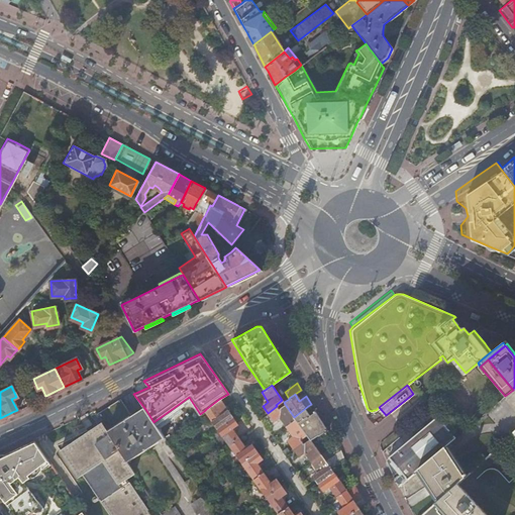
[(97,414),(98,416),(102,421),(127,460),(137,454),(150,446),(164,437),(153,422),(145,409),(144,408),(137,412),(131,416),(123,404),(119,399),(97,414)]
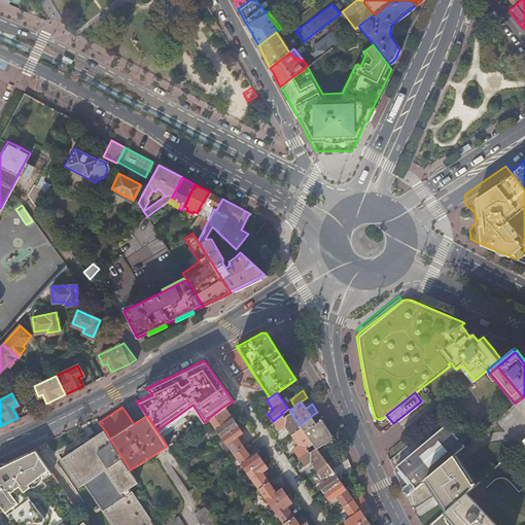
[(208,419),(220,436),(237,424),(230,416),(223,407),(210,417),(208,419)]
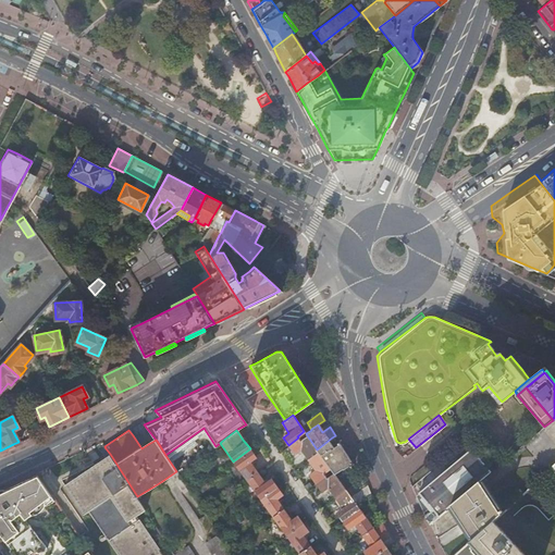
[(304,454),(307,459),(318,451),(317,449),(307,435),(299,440),(298,438),(288,445),(294,454),(300,449),(304,454)]
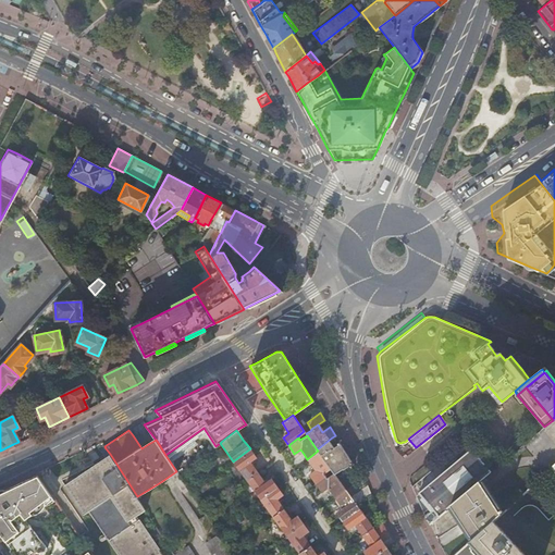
[(332,470),(334,473),(341,469),(342,469),(346,467),(353,463),(340,443),(336,444),(332,438),(317,449),(318,451),(332,470)]
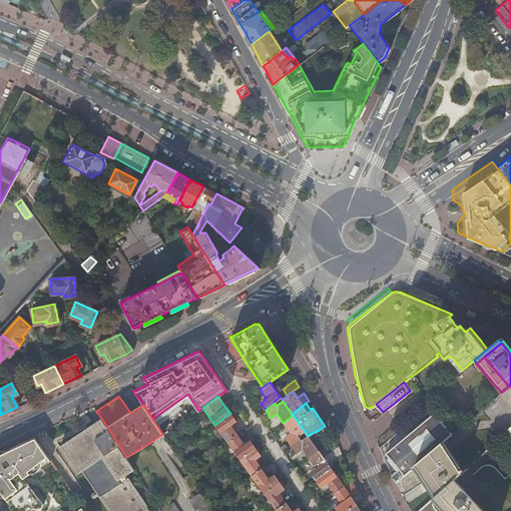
[(427,405),(418,413),(424,420),(428,416),(433,412),(427,405)]
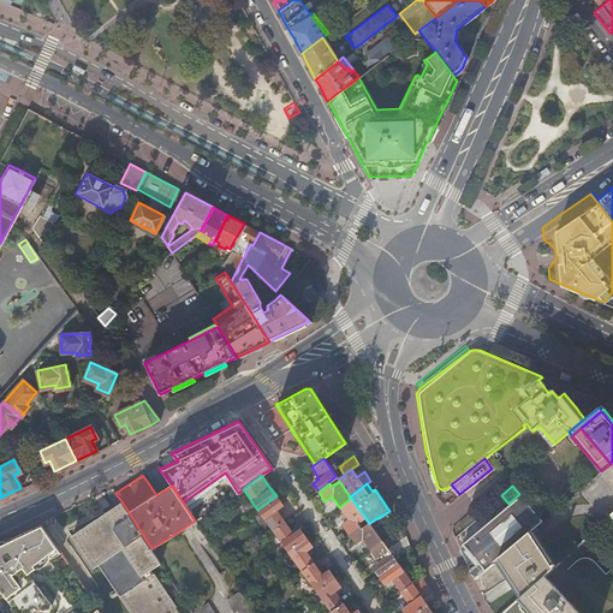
[(541,519),(519,494),(513,499),(509,504),(462,543),(462,545),(468,551),(472,558),(465,564),(471,577),(472,578),(492,563),(493,561),(492,559),(495,558),(527,531),(541,519)]
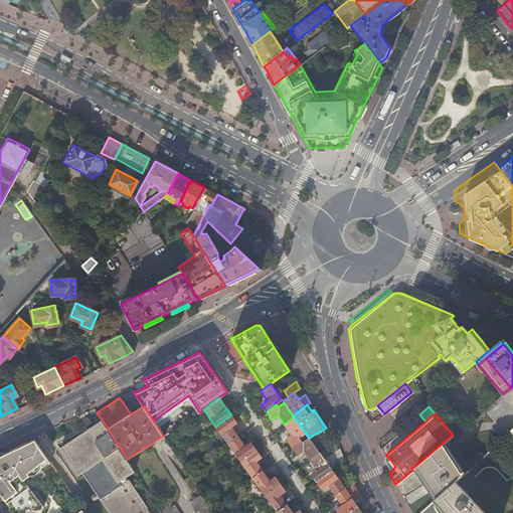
[(231,414),(215,426),(227,443),(237,436),(232,430),(230,426),(236,421),(231,414)]
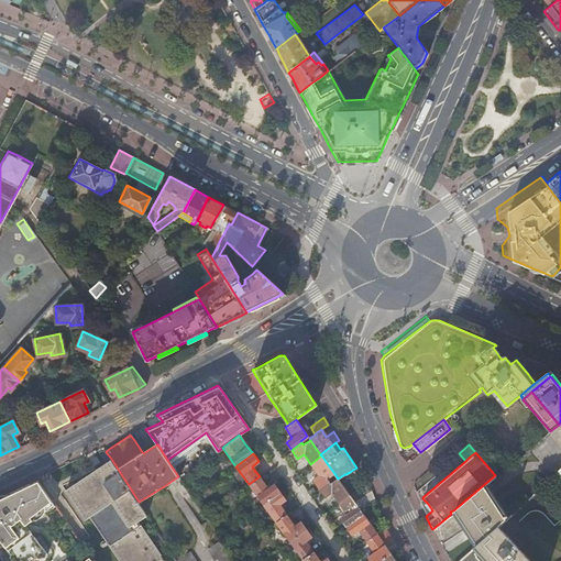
[(312,480),(318,487),(336,475),(321,455),(310,464),(315,470),(318,474),(312,480)]
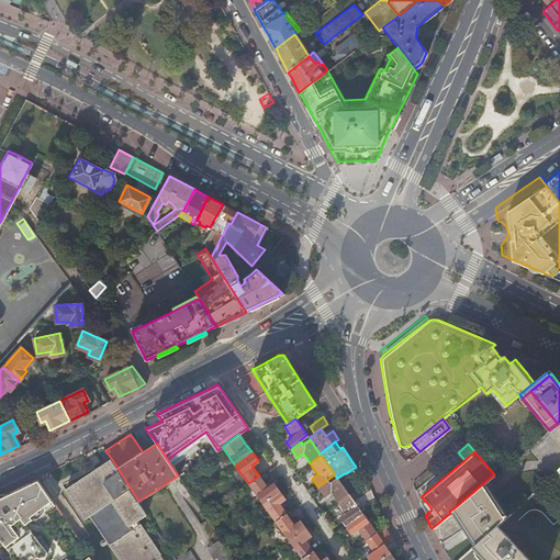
[(138,501),(111,458),(100,466),(65,490),(85,518),(89,515),(119,559),(176,559),(138,501)]
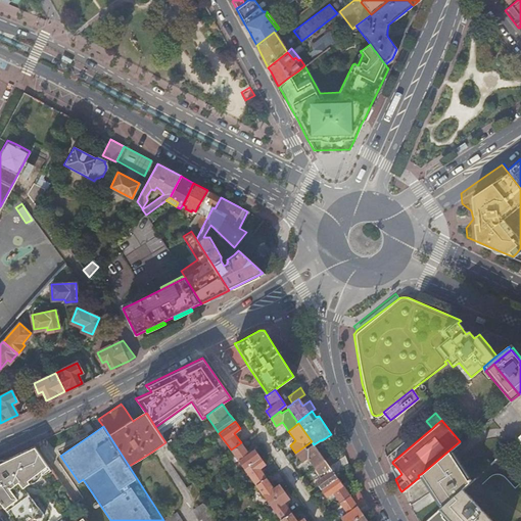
[(310,462),(314,467),(324,459),(314,444),(312,441),(295,453),(300,461),(306,457),(310,462)]
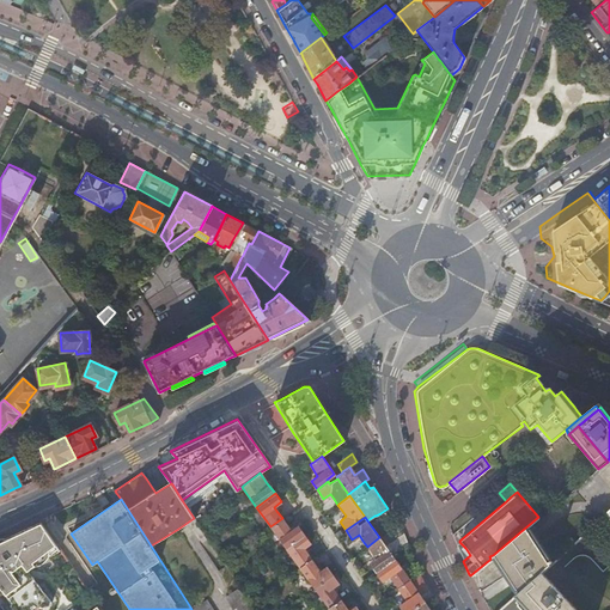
[(282,518),(270,526),(285,547),(304,534),(297,525),(291,530),(288,526),(282,518)]
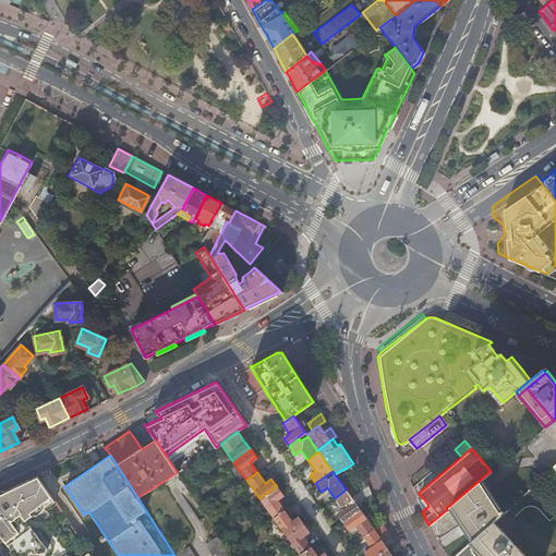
[(534,482),(543,474),(541,472),(539,474),(538,473),(536,473),(535,473),(531,478),(534,482)]
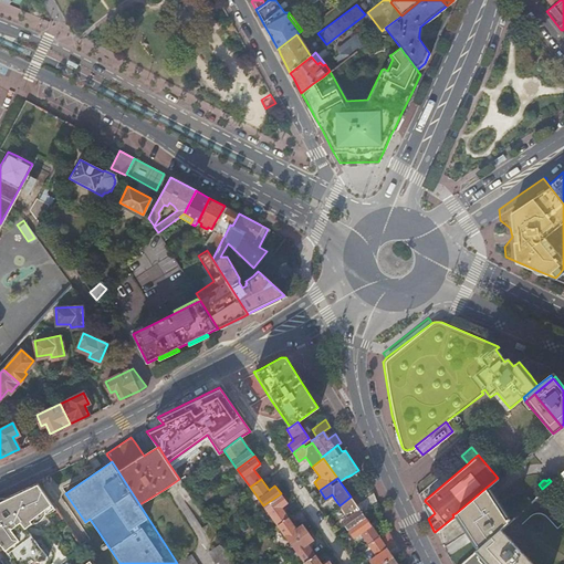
[(0,543),(11,557),(10,559),(13,563),(34,563),(48,555),(27,528),(54,507),(38,482),(0,500),(0,543)]
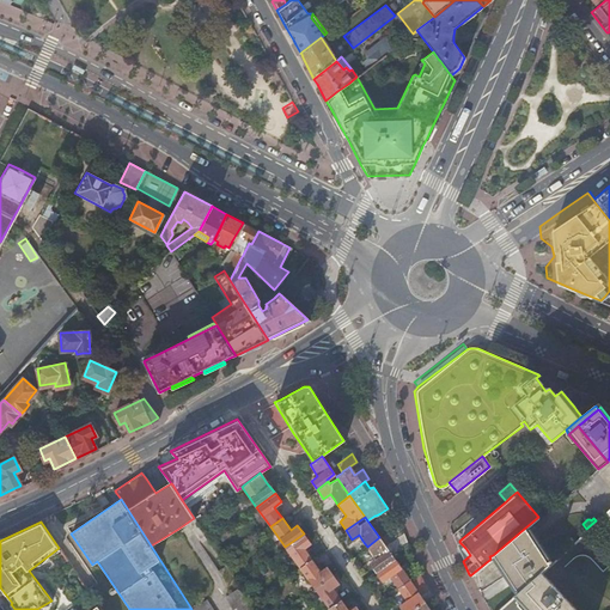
[(397,524),(379,537),(385,546),(402,532),(397,524)]
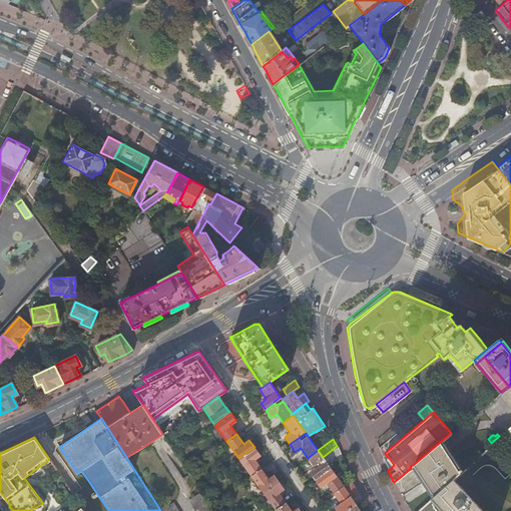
[(439,443),(413,465),(416,470),(421,477),(421,478),(425,483),(433,496),(443,487),(452,478),(459,472),(442,447),(439,443)]
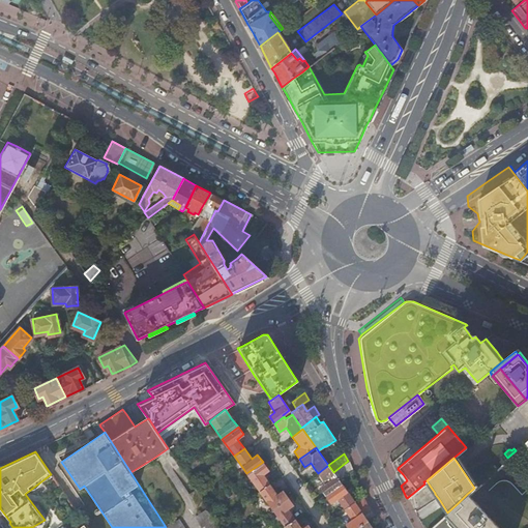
[(320,488),(325,495),(342,484),(339,479),(352,469),(349,462),(348,461),(333,472),(328,465),(318,473),(321,478),(325,484),(320,488)]
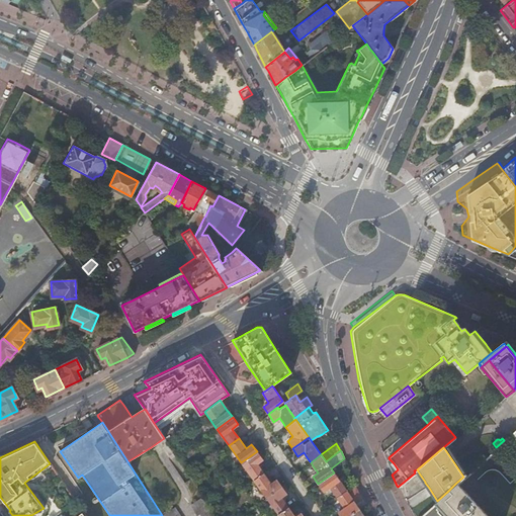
[(257,451),(241,462),(253,480),(263,473),(259,466),(256,463),(262,459),(257,451)]
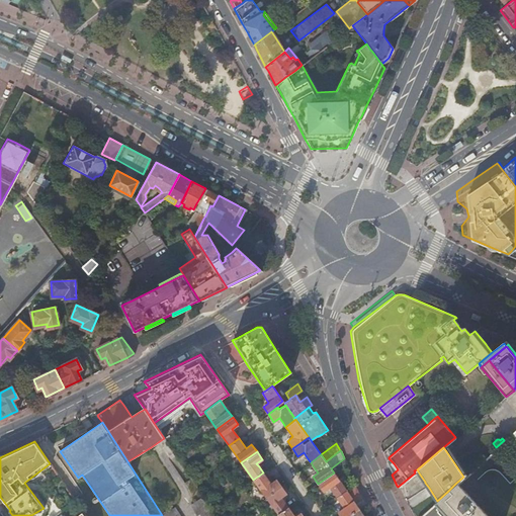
[(389,458),(385,460),(392,475),(398,469),(394,463),(389,458)]
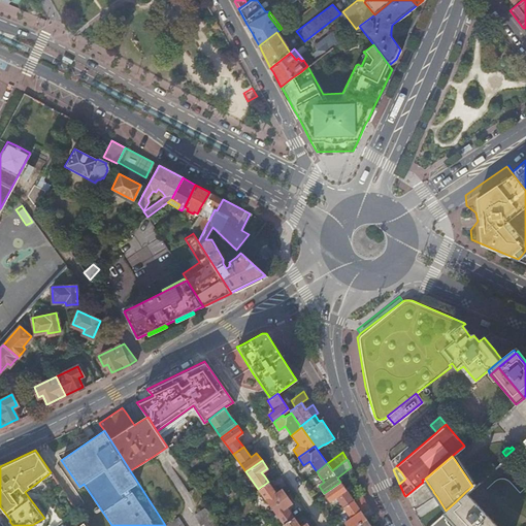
[(268,482),(273,489),(286,481),(281,473),(268,482)]
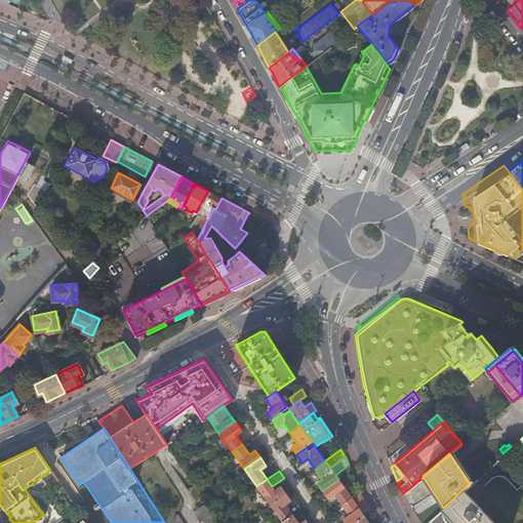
[(338,479),(322,490),(328,498),(333,494),(336,498),(340,505),(351,496),(347,490),(356,484),(356,483),(353,478),(343,485),(338,479)]
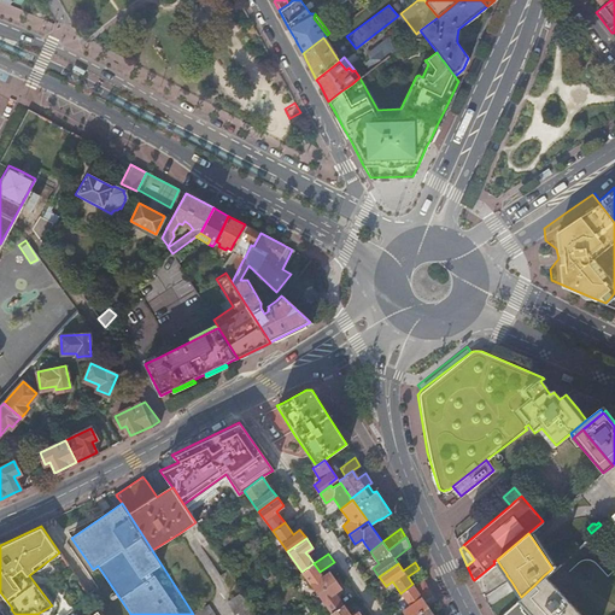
[(314,563),(302,572),(316,592),(335,579),(332,575),(329,570),(322,575),(320,572),(314,563)]
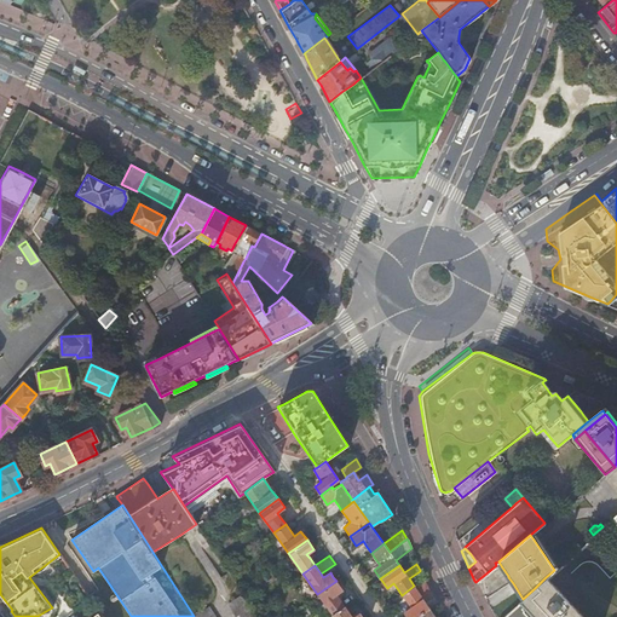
[(535,588),(523,599),(519,601),(532,616),(582,616),(560,593),(546,577),(535,588)]
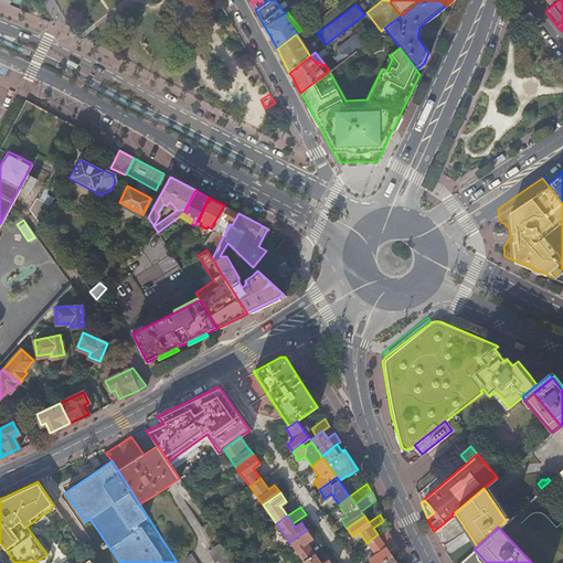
[(303,561),(314,553),(309,546),(306,542),(312,538),(307,530),(289,542),(303,561)]
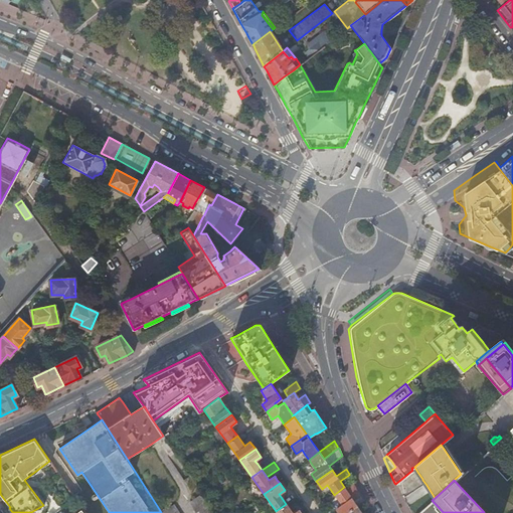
[(335,509),(337,512),(345,512),(356,505),(344,487),(334,495),(337,499),(341,504),(335,509)]
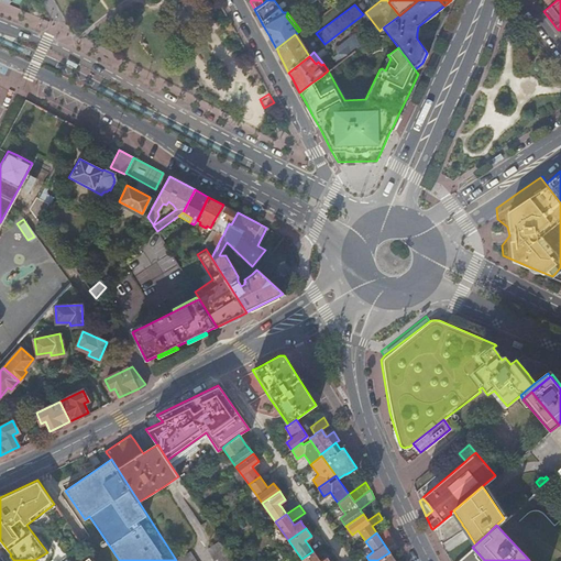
[(207,550),(213,560),(234,560),(230,554),(221,540),(207,550)]
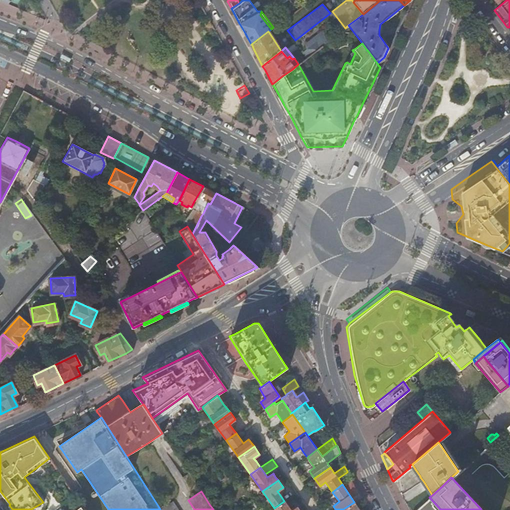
[(274,509),(307,509),(306,509),(304,509),(299,509),(297,507),(292,509),(290,509),(289,507),(284,501),(274,508),(274,509)]
